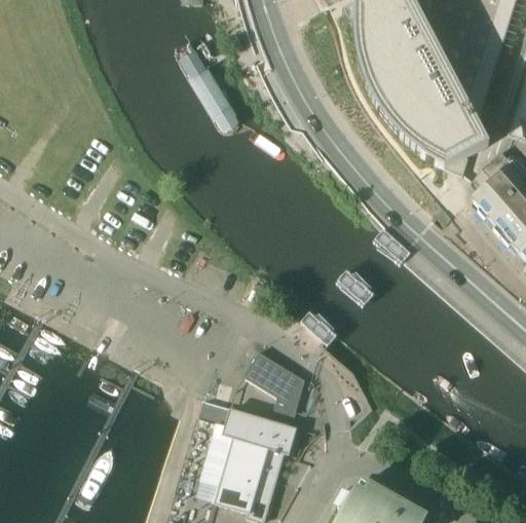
[(325,0),(329,7),(342,0),(355,0),(359,5),(354,7),(354,2),(352,2),(352,9),(341,15),(348,29),(352,26),(352,42),(354,58),(359,73),(357,74),(363,86),(363,85),(372,104),(383,121),(396,136),(410,149),(425,159),(429,162),(435,164),(438,166),(450,172),(462,177),(467,158),(465,157),(488,146),(474,118),(480,119),(516,0),(325,0)]
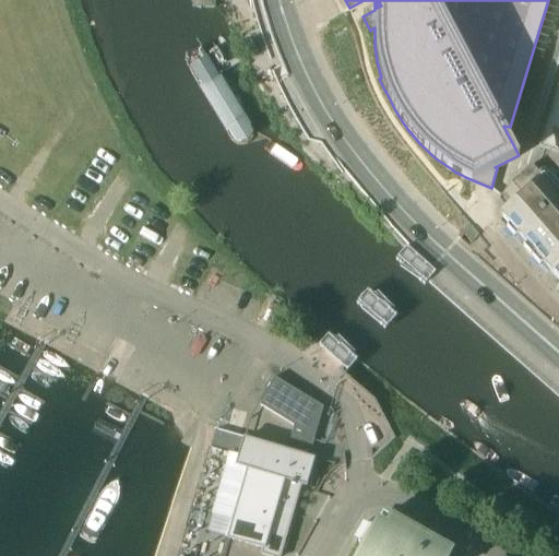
[(558,34),(526,141),(558,151),(558,34)]
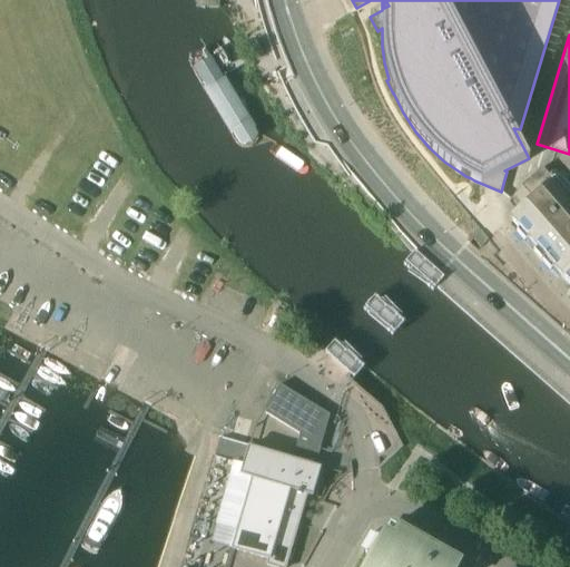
[(212,46),(193,60),(246,135),(265,120),(212,46)]
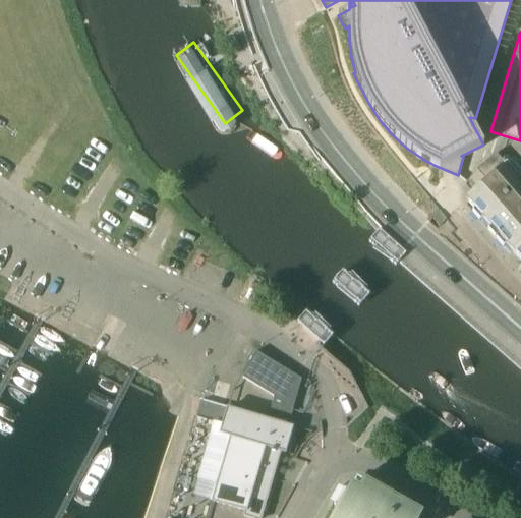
[(520,179),(497,153),(496,151),(474,170),(467,180),(466,180),(465,182),(466,183),(468,180),(476,189),(466,197),(476,209),(478,206),(484,213),(482,215),(491,226),(495,224),(508,240),(505,242),(520,260),(520,264),(518,267),(520,269),(520,179)]
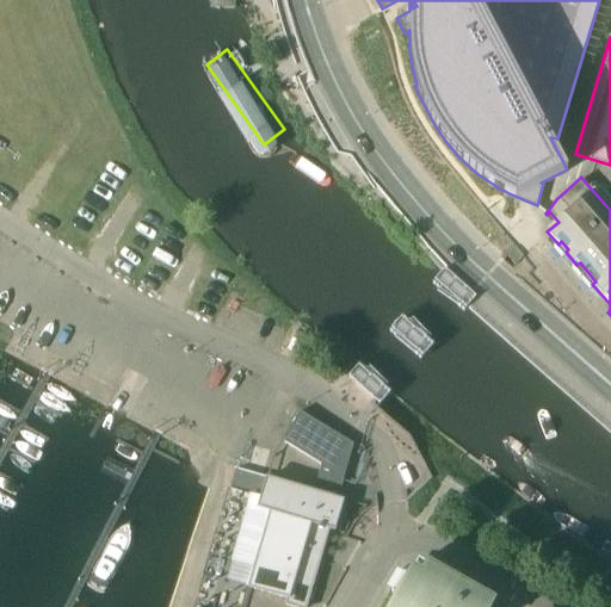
[(517,262),(523,255),(514,245),(508,253),(512,259),(516,264),(517,262)]
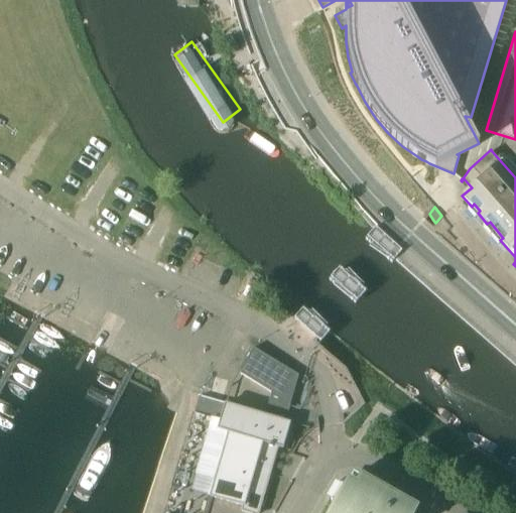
[(399,244),(376,224),(375,225),(369,232),(367,234),(393,258),(396,255),(403,247),(399,244)]
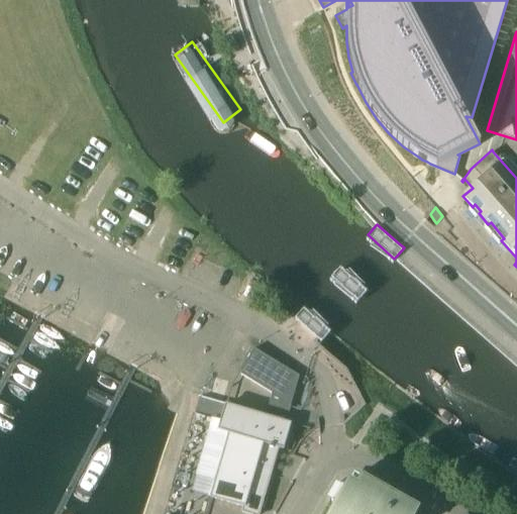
[(370,285),(342,262),(330,275),(356,299),(370,285)]
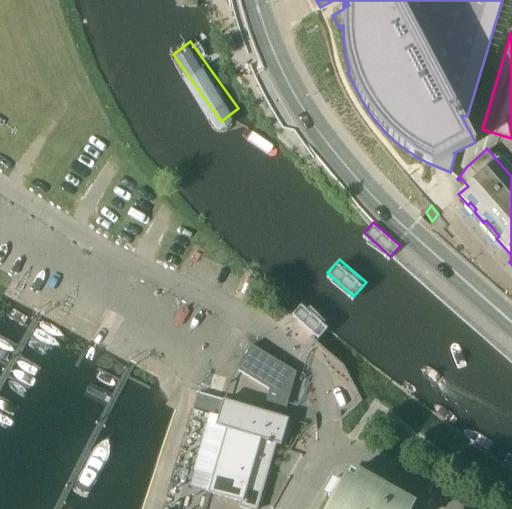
[(330,321),(304,298),(299,303),(292,310),(316,333),(318,334),(327,325),(330,321)]
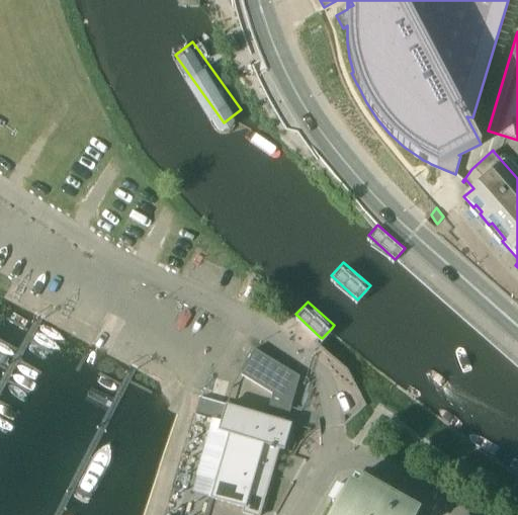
[(231,434),(279,447),(283,448),(291,423),(286,421),(299,374),(255,347),(240,372),(272,392),(266,415),(227,404),(219,429),(231,433),(231,434)]
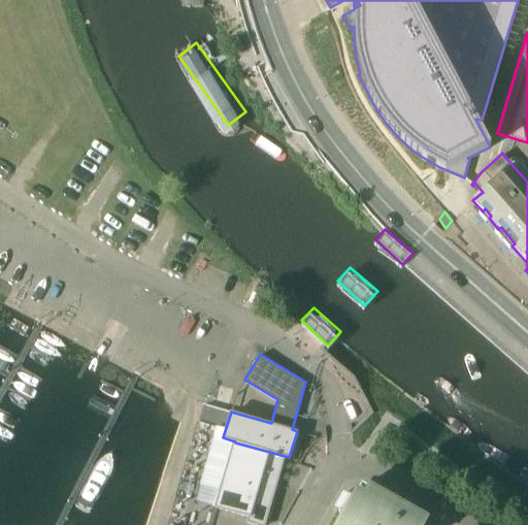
[(262,524),(264,524),(285,456),(235,443),(222,489),(221,488),(216,505),(249,515),(248,521),(262,524)]
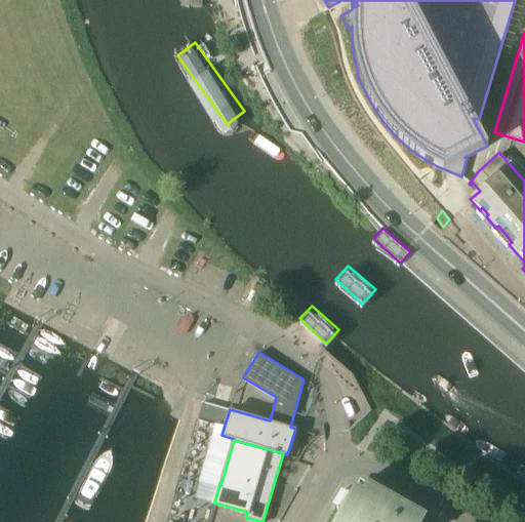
[(419,521),(422,519),(422,518),(359,482),(352,494),(347,491),(337,509),(342,512),(336,521),(419,521)]
